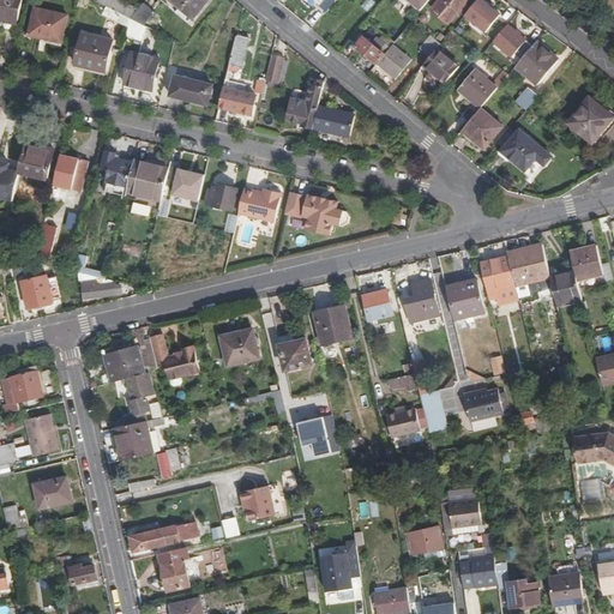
[(0,0),(0,19),(16,23),(20,0),(0,0)]
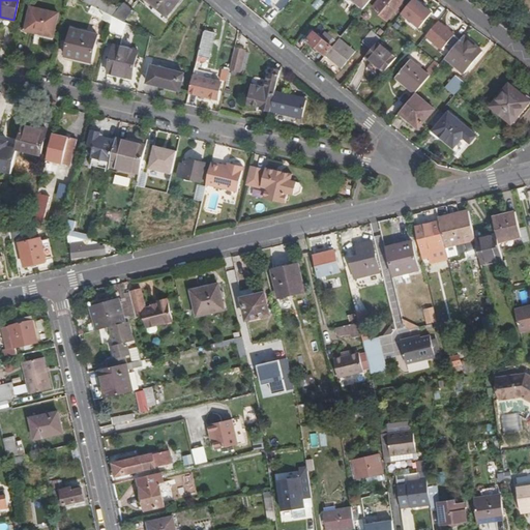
[(93,0),(89,5),(111,16),(118,7),(102,0),(93,0)]
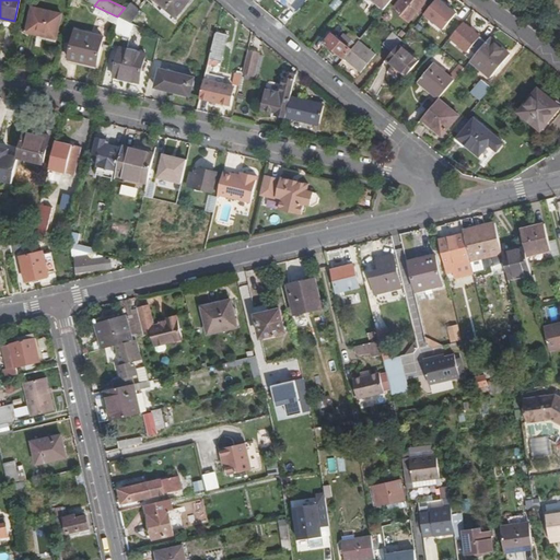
[(153,0),(173,15),(185,0),(153,0)]
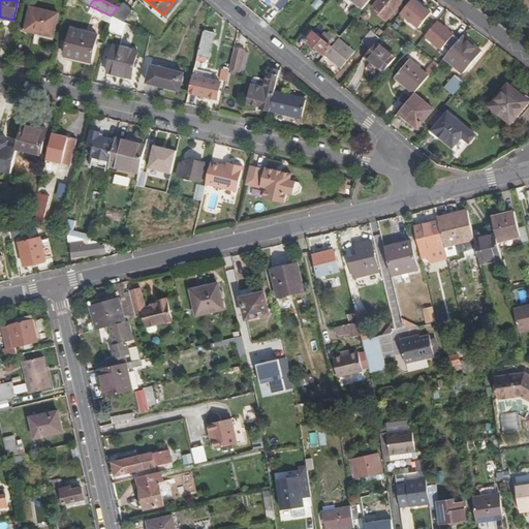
[(269,0),(275,5),(274,6),(281,12),(290,1),(289,0),(269,0)]
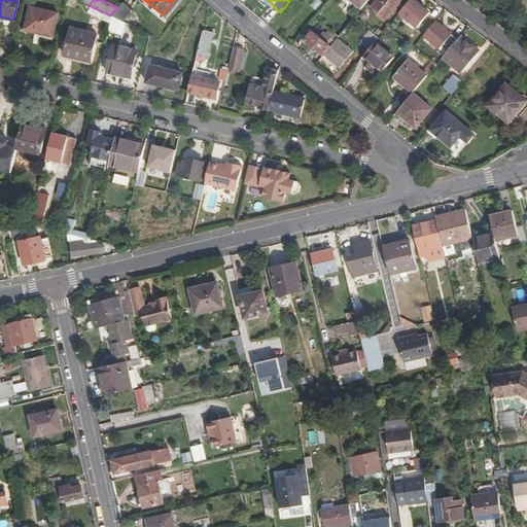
[(314,11),(321,0),(312,0),(308,7),(314,11)]
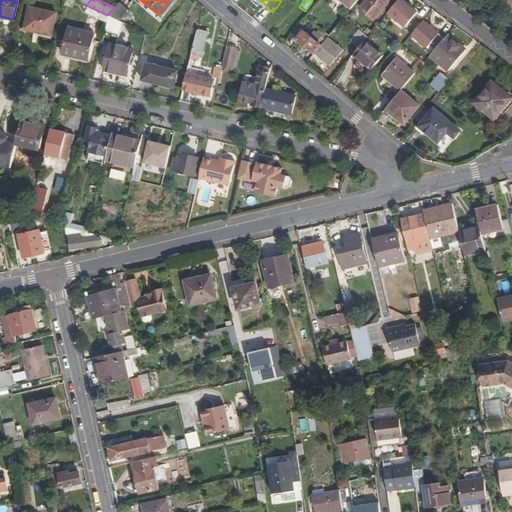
[(389,0),(368,0),(361,9),(375,20),(391,1),(389,0)]
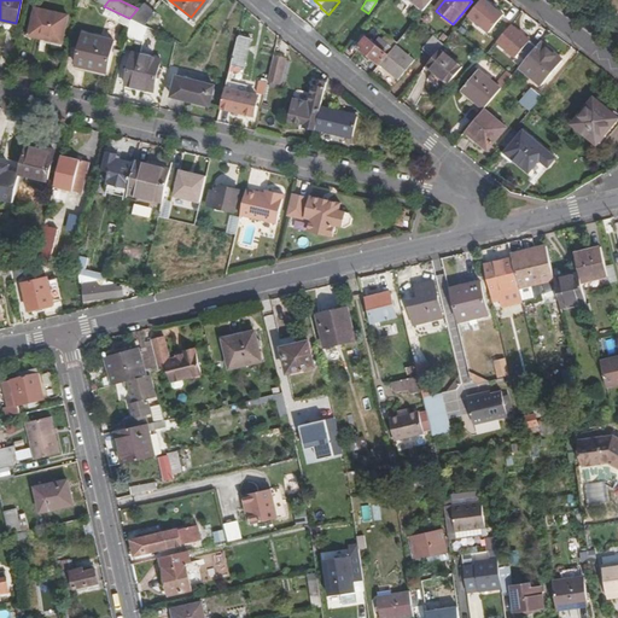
[(490,35),(508,17),(489,0),(483,0),(468,16),(490,35)]
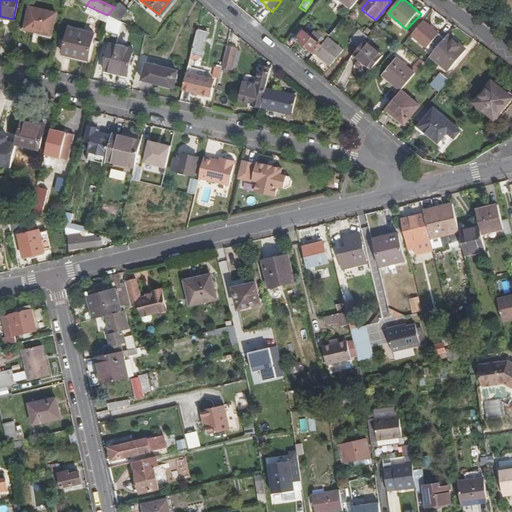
[(126,11),(117,3),(114,7),(107,15),(118,21),(126,11)]
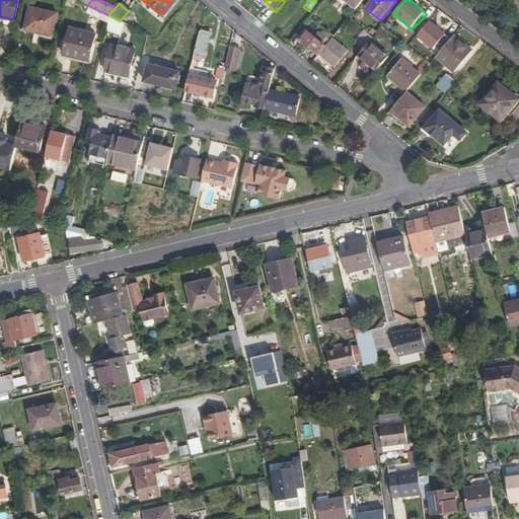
[(22,31),(34,33),(34,30),(51,34),(56,13),(28,7),(22,31)]
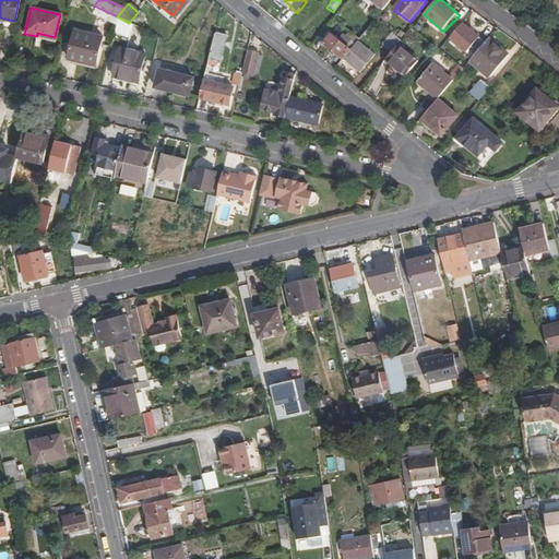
[(92,25),(105,32),(111,19),(98,11),(92,25)]
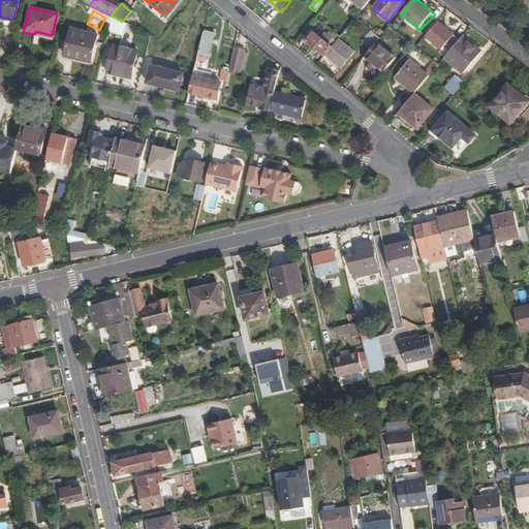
[(111,16),(104,45),(112,48),(106,74),(130,80),(136,52),(118,49),(123,23),(122,22),(111,16)]
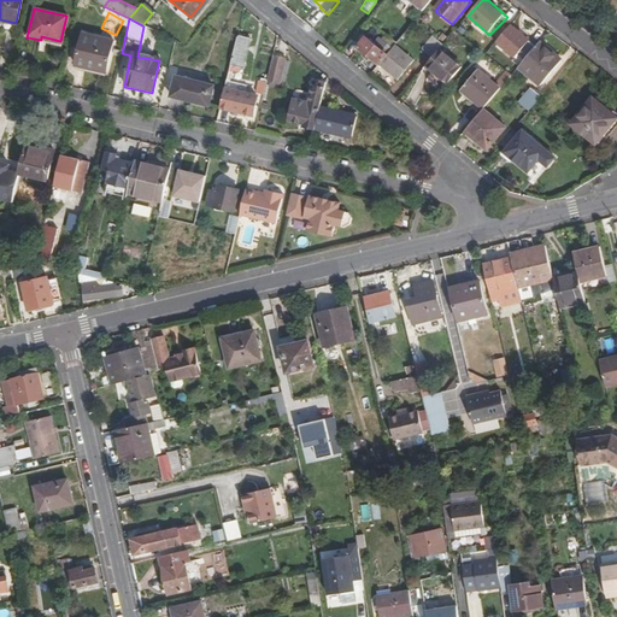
[(16,23),(0,19),(0,25),(15,29),(16,23)]
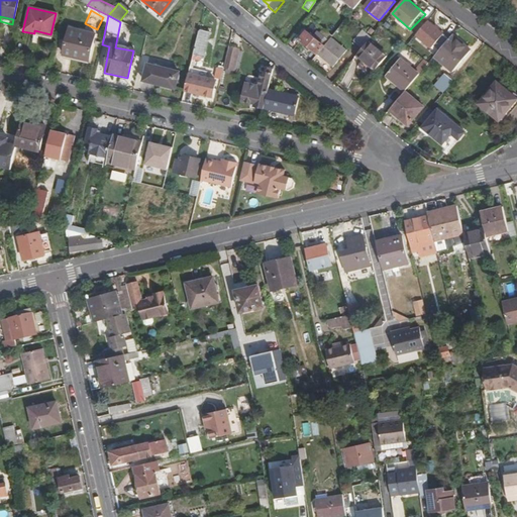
[(0,41),(6,43),(9,28),(3,27),(3,24),(0,22),(0,41)]
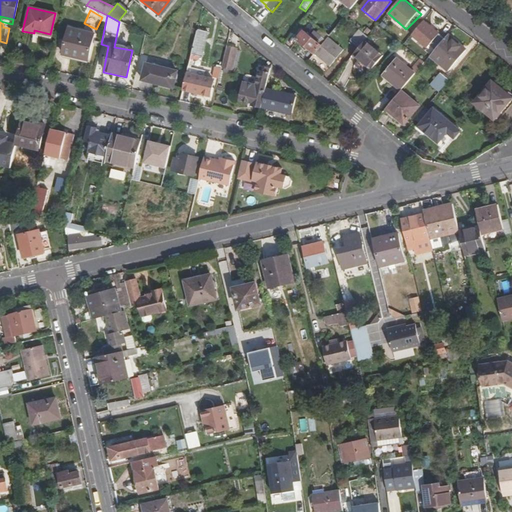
[(436,50),(444,39),(424,22),(413,35),(428,48),(431,45),(436,50)]
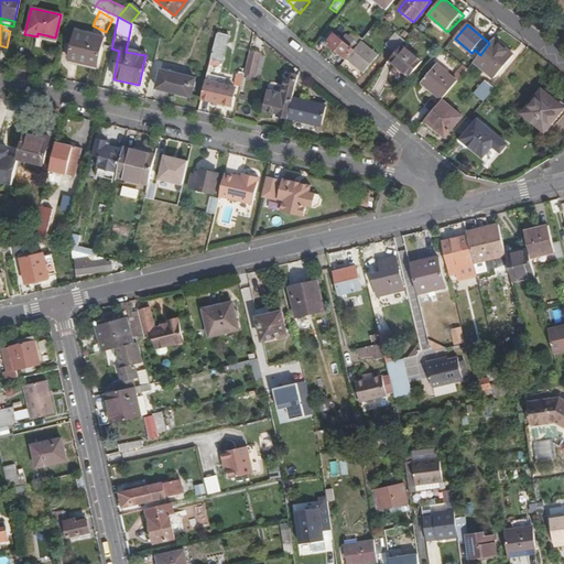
[(97,64),(104,34),(76,29),(69,58),(97,64)]
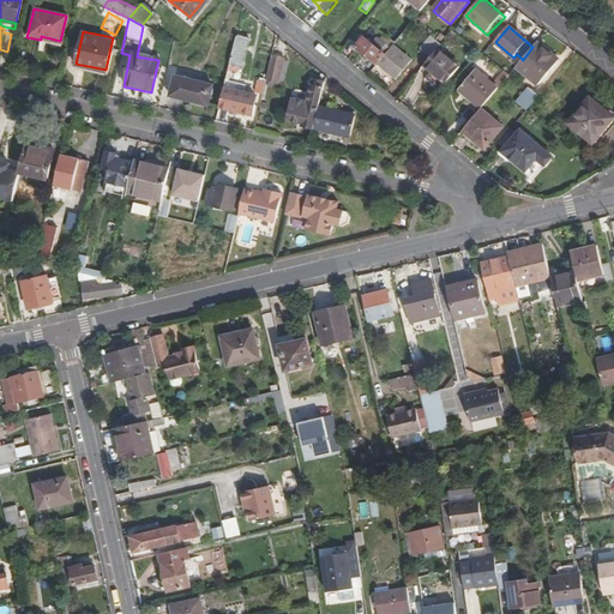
[(41,36),(41,40),(40,43),(59,48),(60,41),(41,36)]
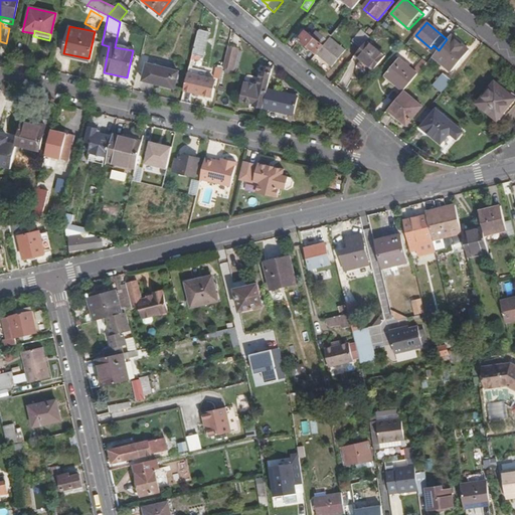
[(198,30),(192,55),(202,58),(208,33),(198,30)]
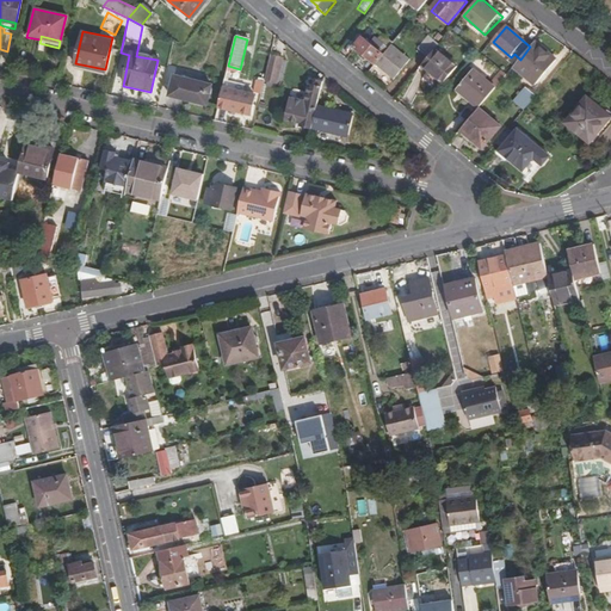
[(418,49),(429,57),(436,49),(439,44),(429,36),(418,49)]
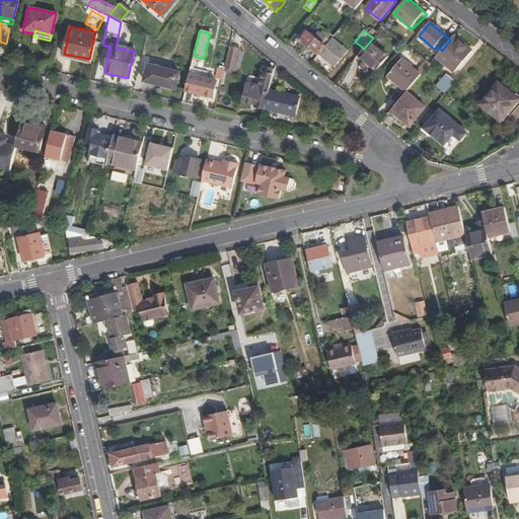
[(302,40),(318,54),(324,46),(309,31),(302,40)]
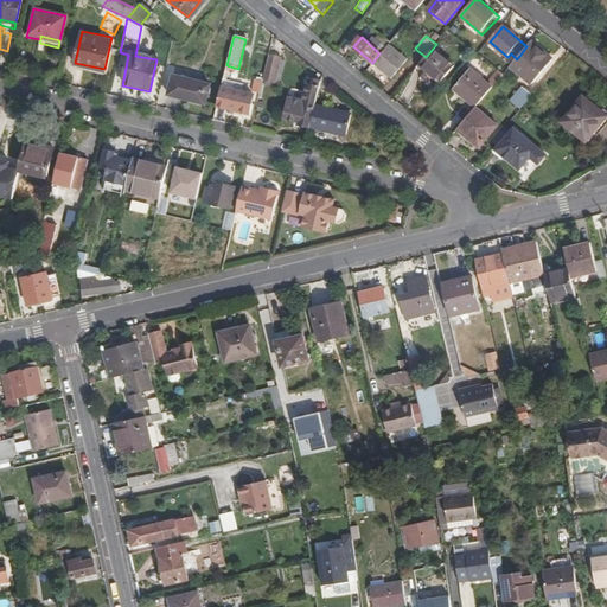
[(526,46),(517,59),(513,63),(510,66),(532,84),(553,61),(531,42),(526,46)]
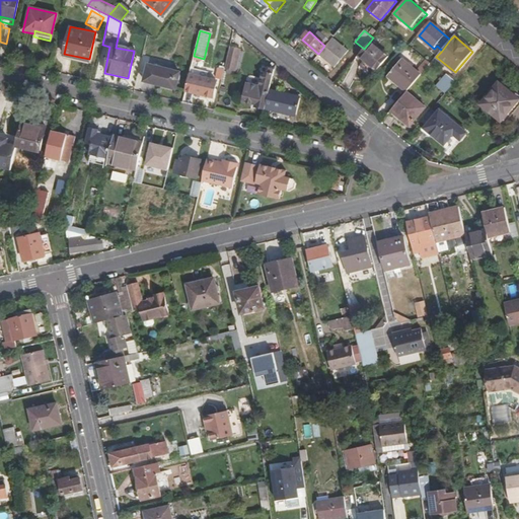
[(349,51),(334,38),(319,55),(335,69),(349,51)]
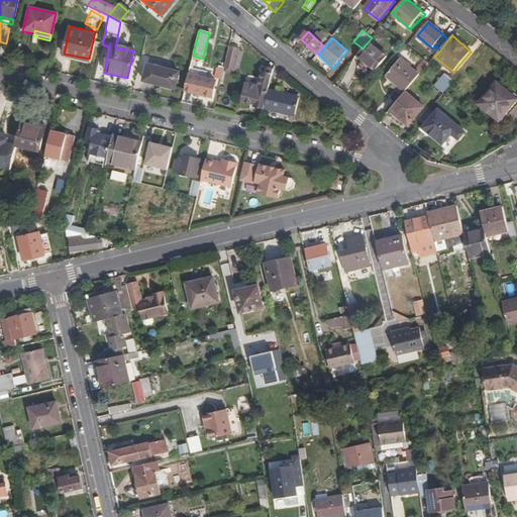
[(363,48),(357,55),(375,71),(387,57),(369,41),(363,48)]
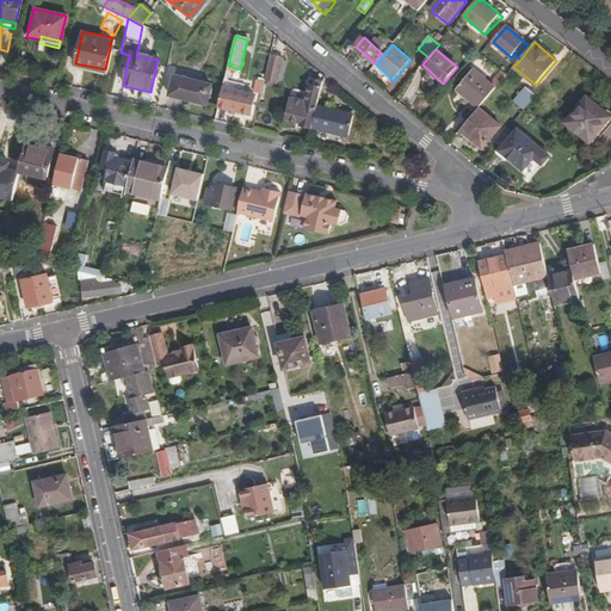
[(283,59),(271,55),(265,81),(277,84),(283,59)]
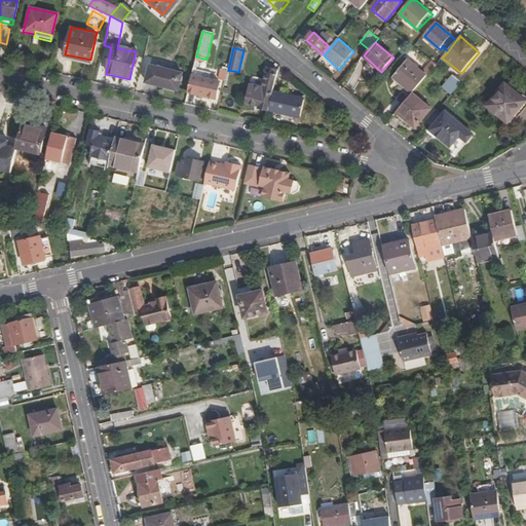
[(154,64),(161,65),(164,52),(157,50),(154,64)]
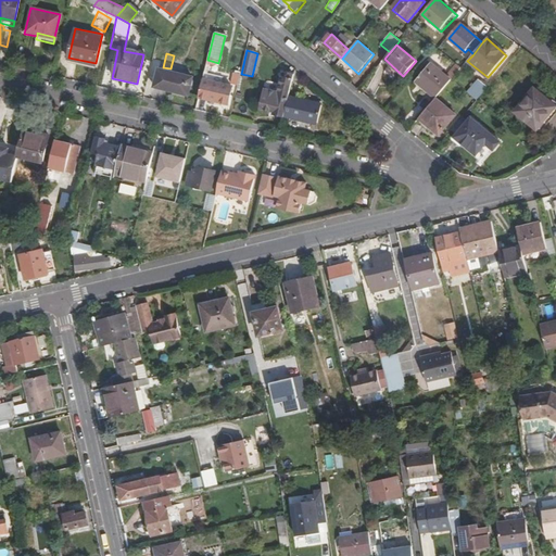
[(416,83),(436,100),(460,70),(457,67),(446,79),(431,65),(416,83)]
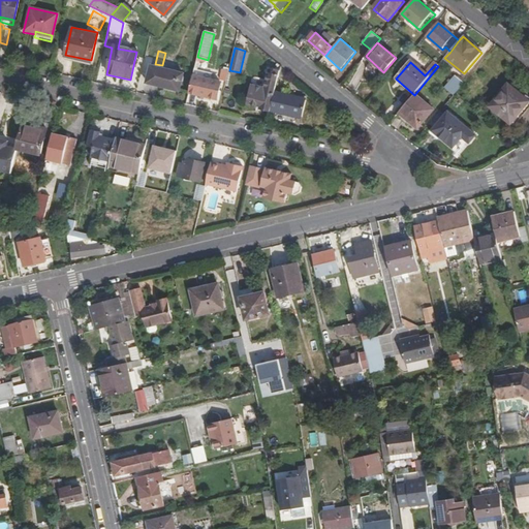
[(183,74),(150,66),(146,84),(184,92),(186,82),(182,81),(183,74)]
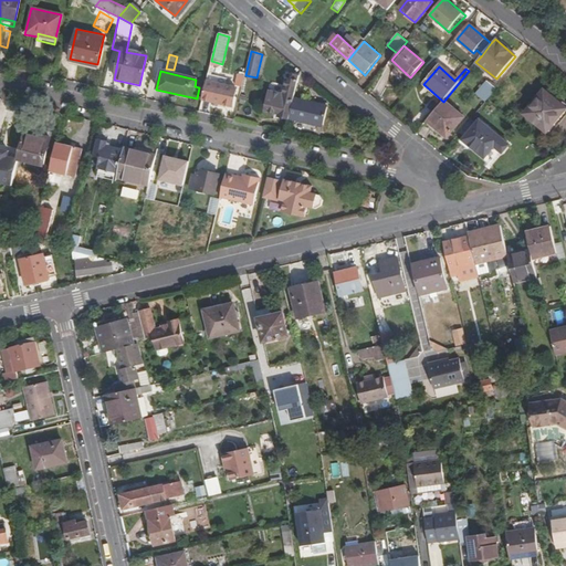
[(289,121),(289,118),(294,100),(299,77),(289,74),(284,94),(270,91),(264,112),(279,116),(278,117),(289,121)]
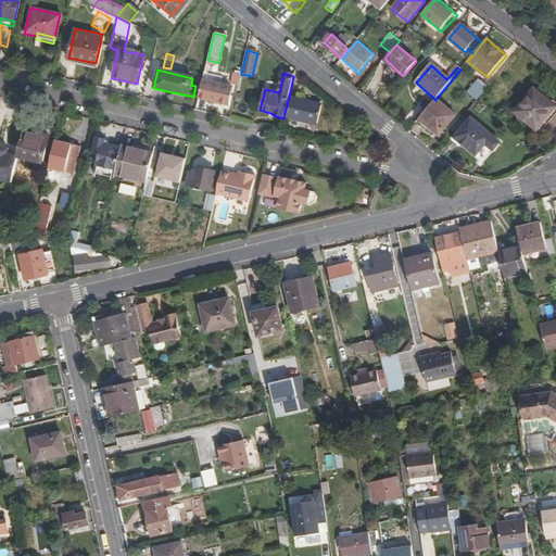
[(222,79),(203,75),(199,97),(229,104),(231,96),(230,96),(231,88),(220,85),(222,79)]
